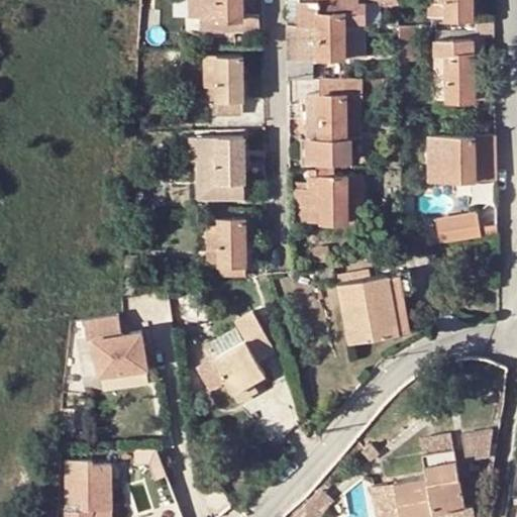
[(240,0),(204,0),(205,30),(257,29),(256,13),(240,14),(240,0)]
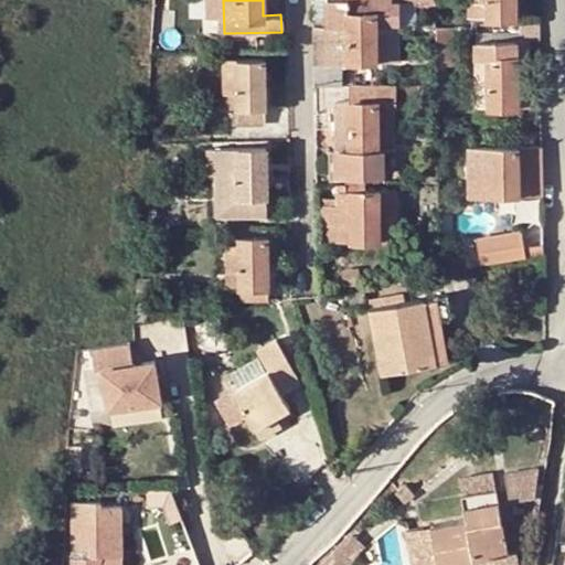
[(319,28),(319,38),(348,38),(348,35),(375,34),(375,28),(398,27),(398,7),(397,2),(391,3),(391,0),(327,0),(328,28),(319,28)]
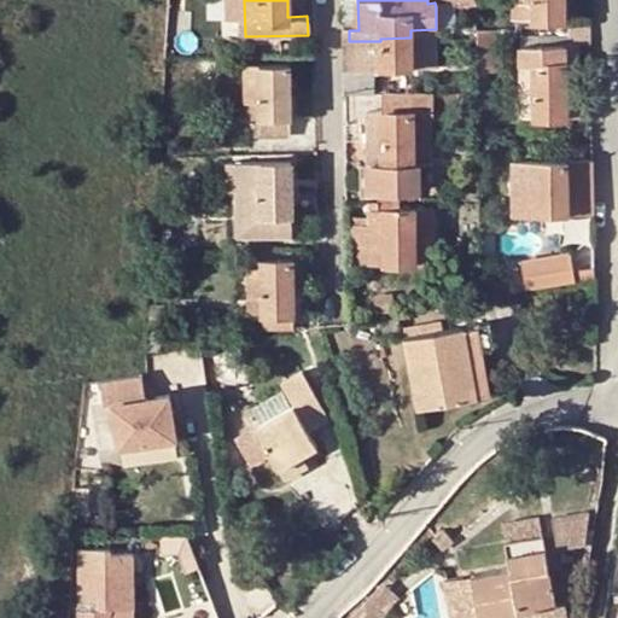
[(518,0),(518,3),(512,3),(513,19),(563,19),(563,0),(518,0)]
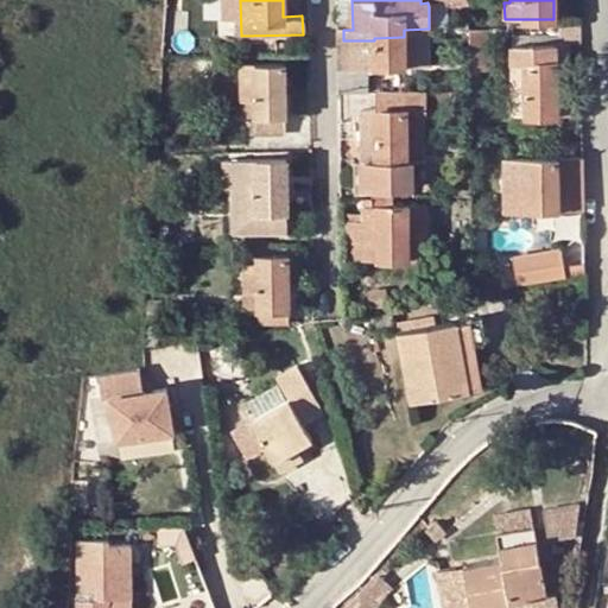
[(553,65),(567,65),(567,45),(578,45),(578,26),(559,27),(559,45),(510,46),(511,115),(555,114),(553,65)]
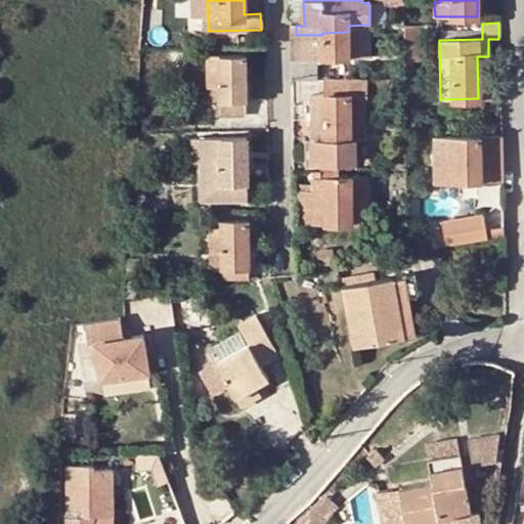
[(402,26),(402,34),(403,79),(403,81),(416,81),(416,61),(422,61),(422,25),(402,26)]
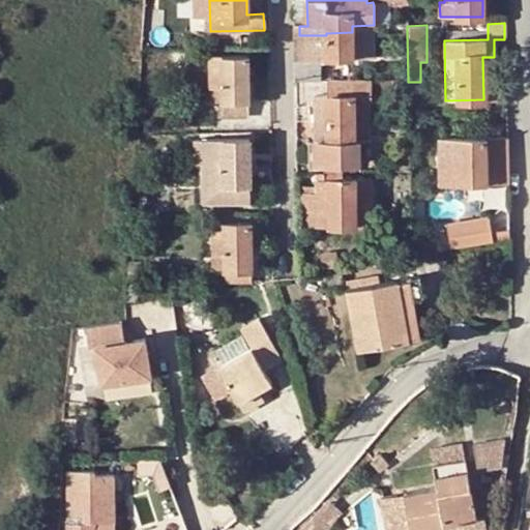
[(326,35),(299,35),(299,46),(315,46),(315,60),(372,60),(372,35),(372,32),(352,32),(326,33),(326,35)]
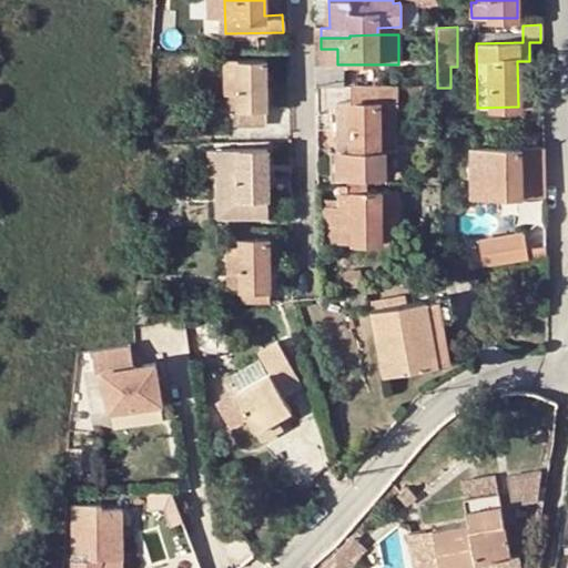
[(321,49),(321,38),(315,38),(315,48),(316,67),(337,67),(337,64),(337,49),(321,49)]
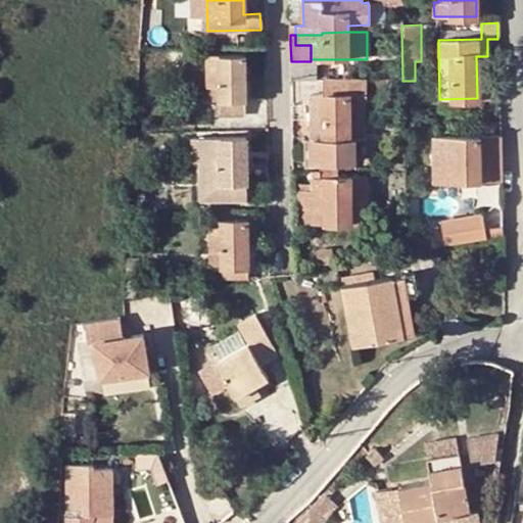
[(243,55),(207,56),(208,100),(220,100),(221,115),(244,115),(243,55)]
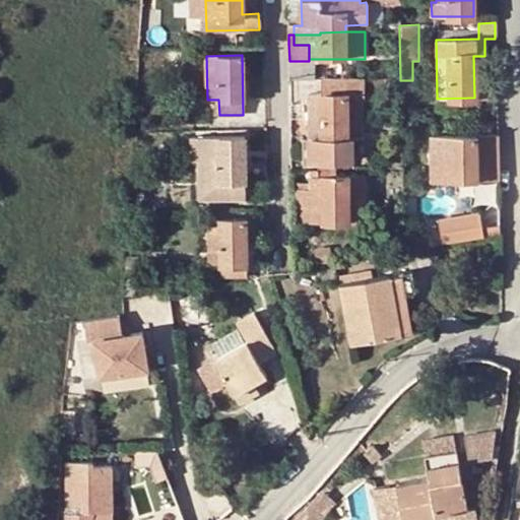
[(473,56),(474,98),(485,98),(484,56),(473,56)]
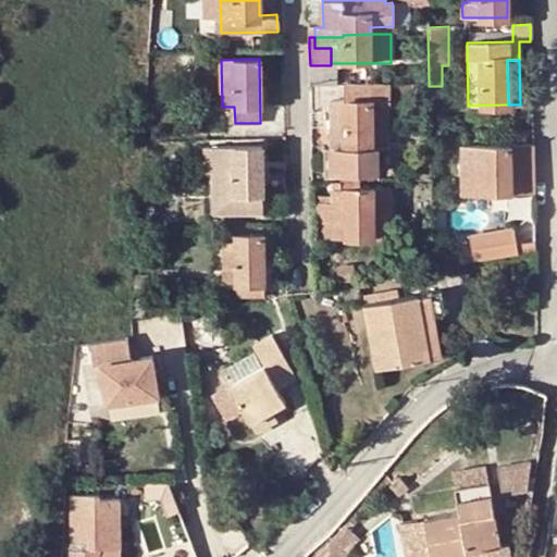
[(379,173),(379,149),(372,150),(372,108),(388,108),(387,85),(343,85),(344,101),(330,101),(331,148),(331,173),(379,173)]
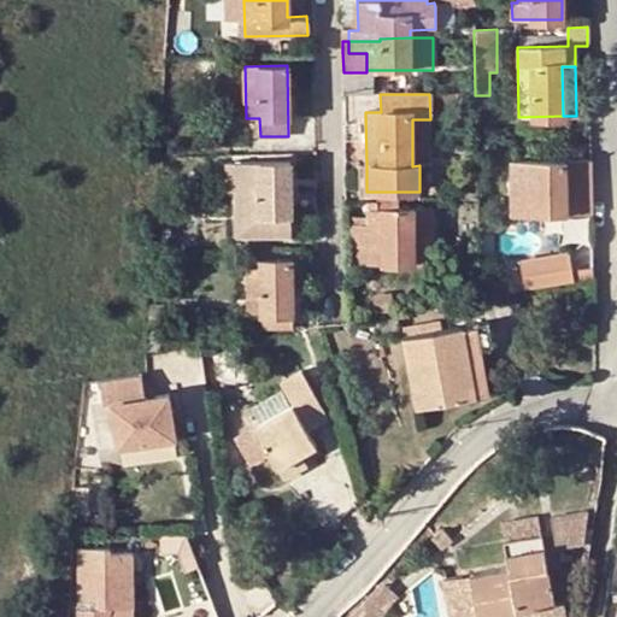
[(489,111),(489,95),(475,95),(475,111),(489,111)]
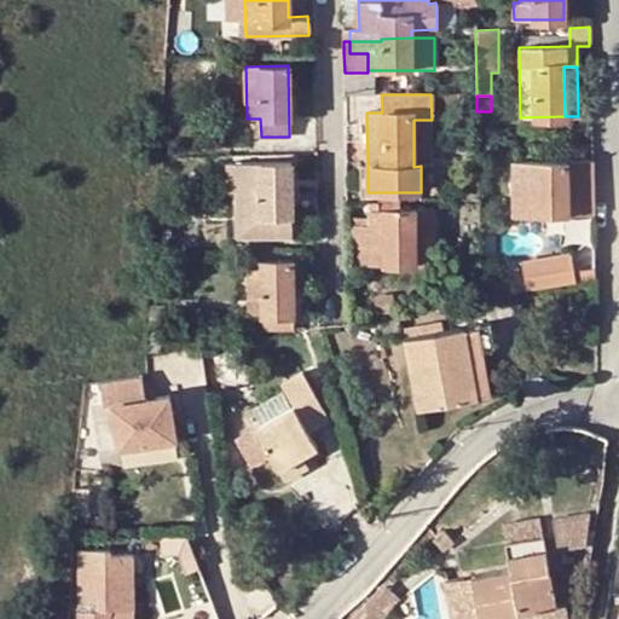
[(432,167),(432,120),(414,120),(414,167),(421,166),(432,167)]
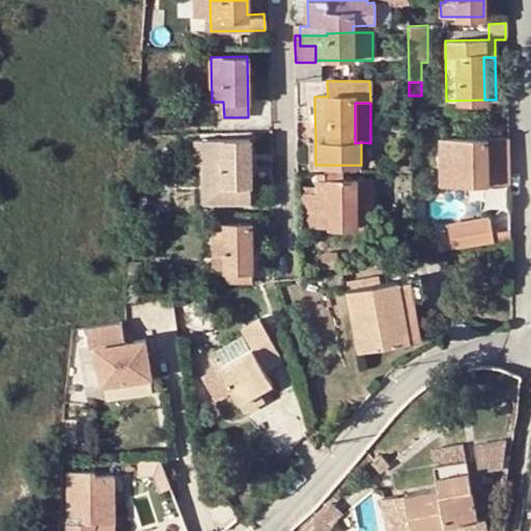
[(485,139),(441,140),(441,185),(486,184),(485,139)]
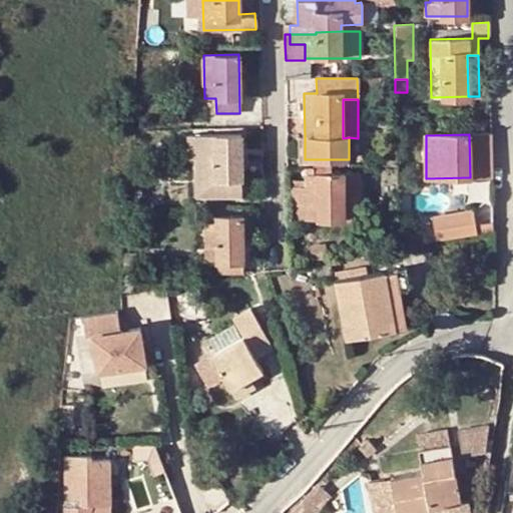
[(240,135),(204,135),(205,180),(217,180),(217,194),(241,194),(240,135)]
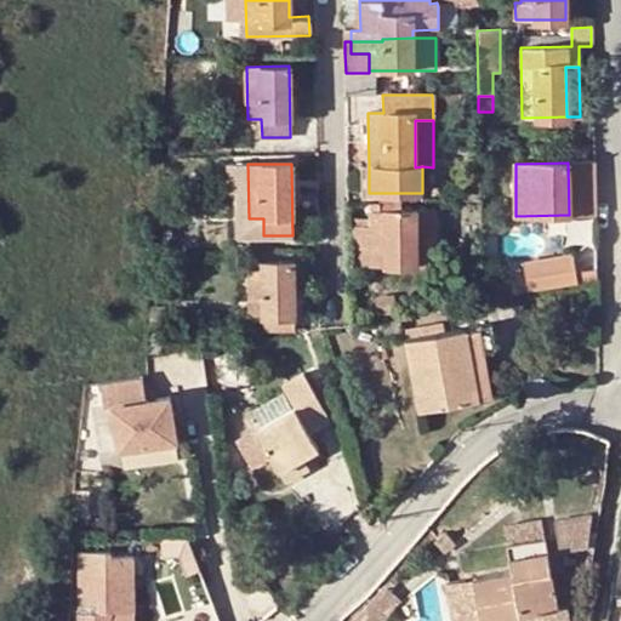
[(357,228),(357,248),(386,249),(385,265),(416,263),(416,237),(416,210),(403,211),(402,201),(369,201),(369,227),(357,228)]
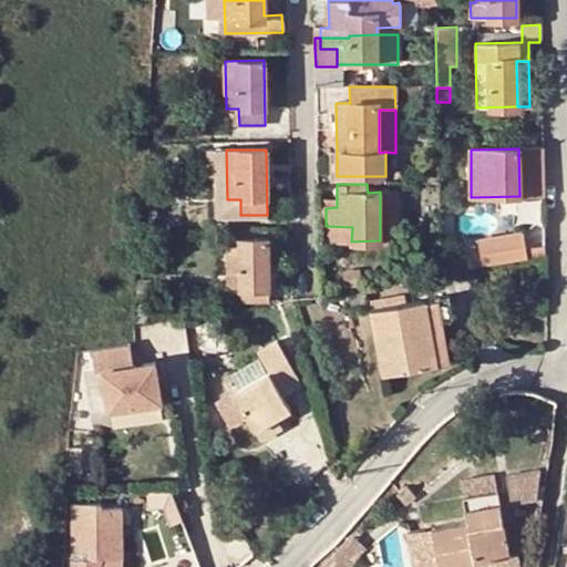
[(437,209),(437,197),(425,196),(426,209),(437,209)]
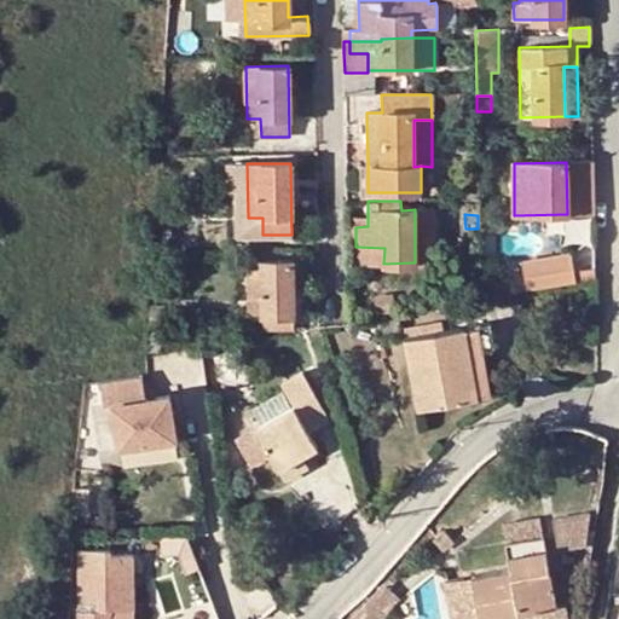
[(415,236),(415,262),(428,262),(428,235),(415,236)]
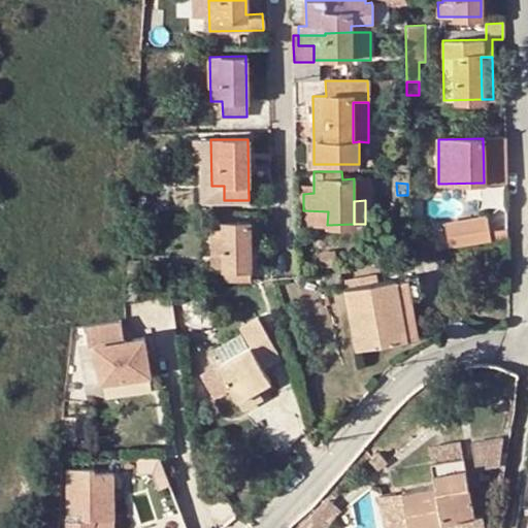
[(328,211),(303,210),(304,220),(316,220),(316,225),(327,225),(328,211)]
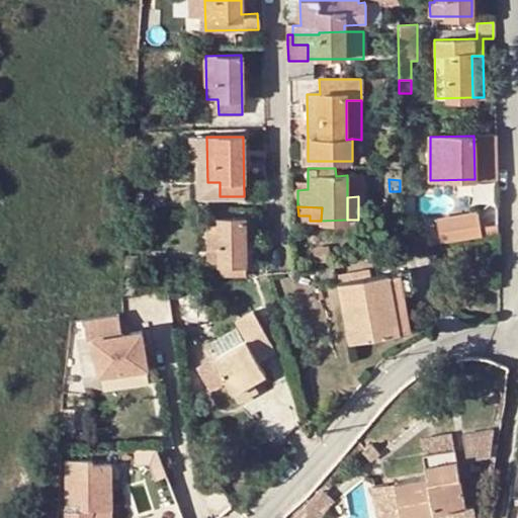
[(437,221),(441,243),(464,239),(481,236),(478,213),(437,221)]
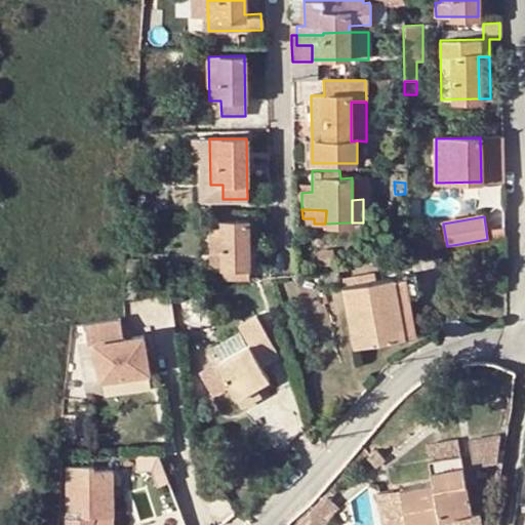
[(247,221),(215,221),(216,228),(210,229),(211,253),(224,253),(224,279),(248,278),(247,221)]
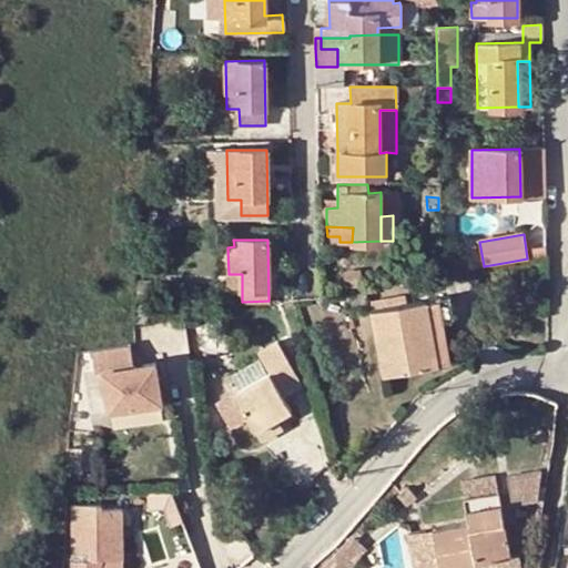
[(385,375),(437,365),(430,322),(443,320),(454,317),(450,295),(373,311),(385,375)]
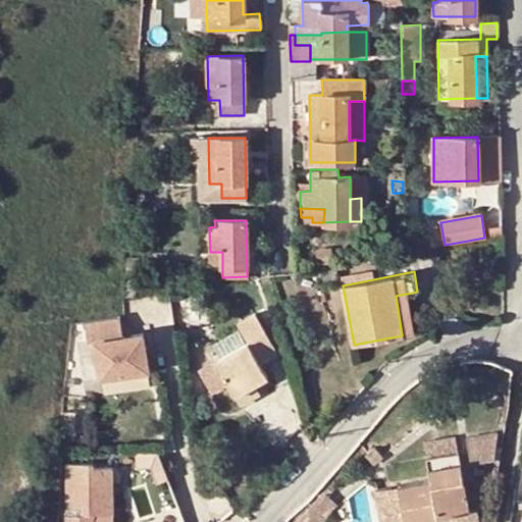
[(138,275),(125,274),(124,291),(137,292),(138,275)]
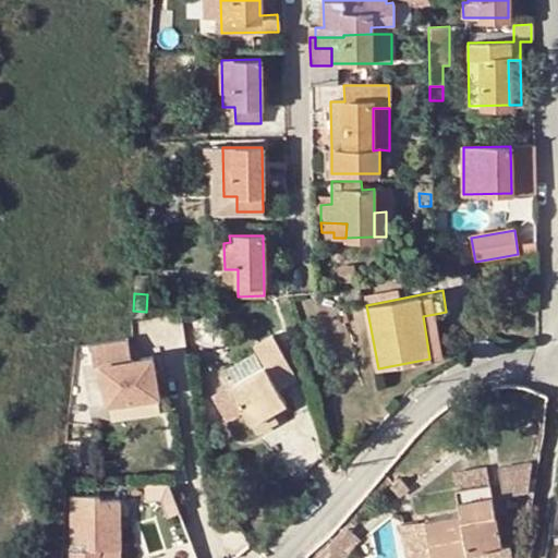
[(441,355),(435,314),(423,316),(429,359),(441,355)]
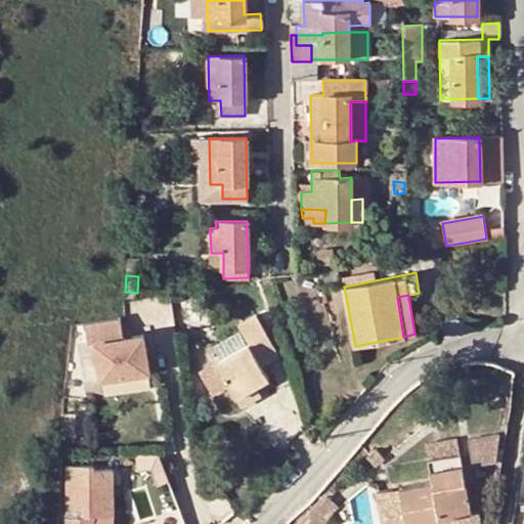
[(97,381),(153,370),(144,330),(126,334),(123,314),(87,320),(97,381)]
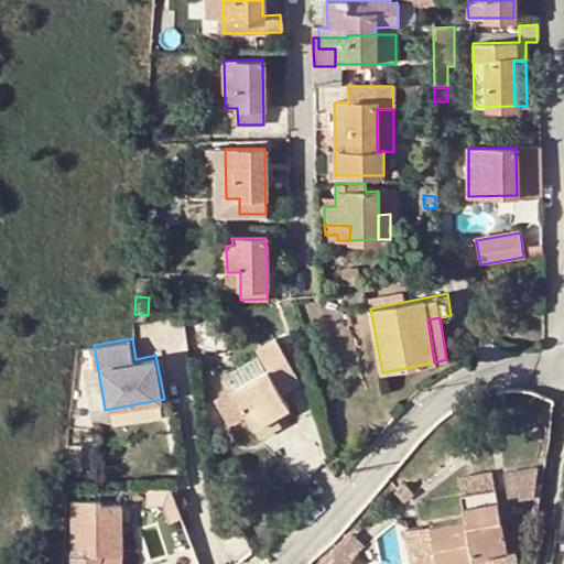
[(267,369),(232,389),(253,427),(272,416),(289,407),(281,392),(273,379),(291,368),(273,338),(256,349),(267,369)]
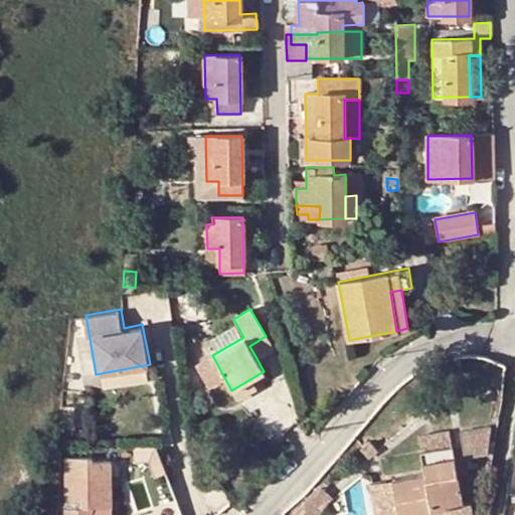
[(249,346),(256,358),(273,349),(266,336),(249,346)]
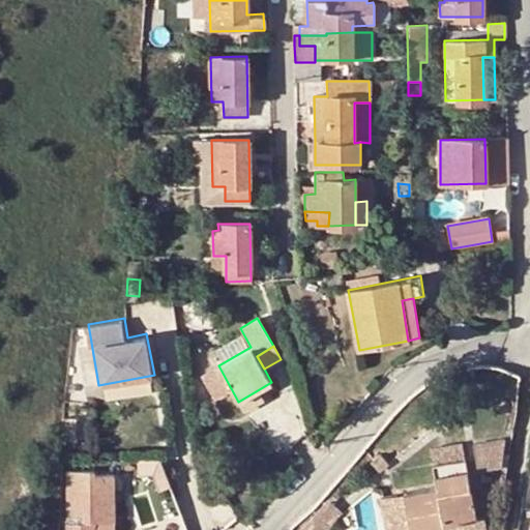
[(256,391),(238,402),(244,412),(262,402),(256,391)]
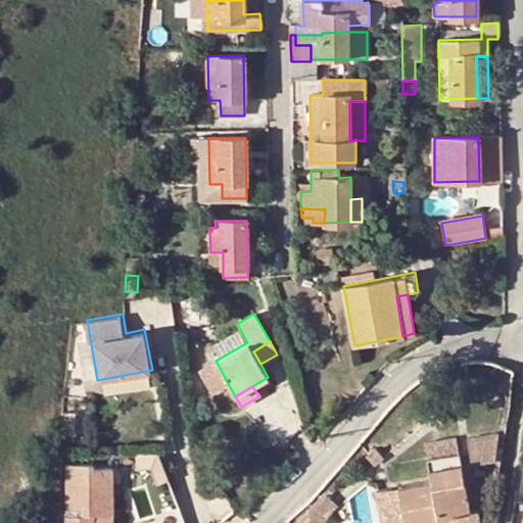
[(495,446),(472,449),(475,463),(494,461),(495,446)]
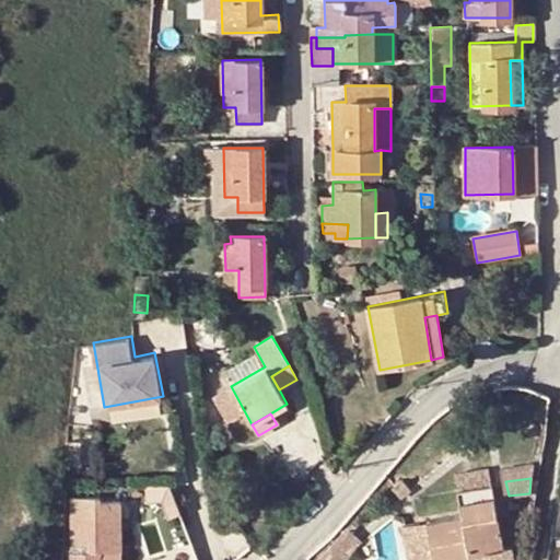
[(462,514),(427,521),(434,559),(436,559),(470,555),(471,559),(505,559),(490,485),(457,491),(462,514)]
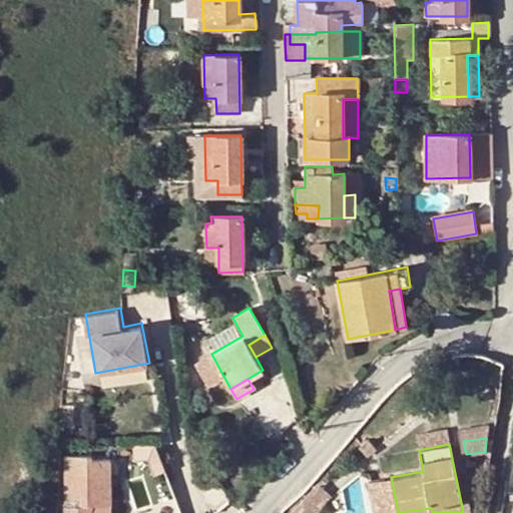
[(65,512),(109,512),(109,504),(91,505),(90,456),(86,457),(85,447),(75,447),(75,456),(67,456),(67,506),(65,506),(65,512)]
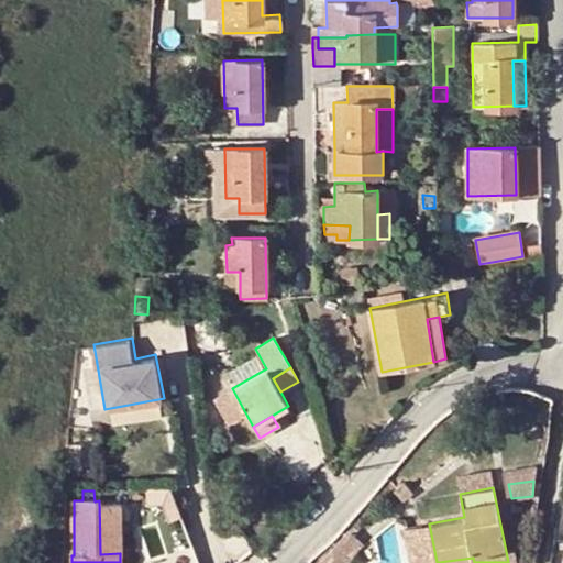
[(63,555),(72,555),(74,555),(74,500),(65,500),(63,555)]
